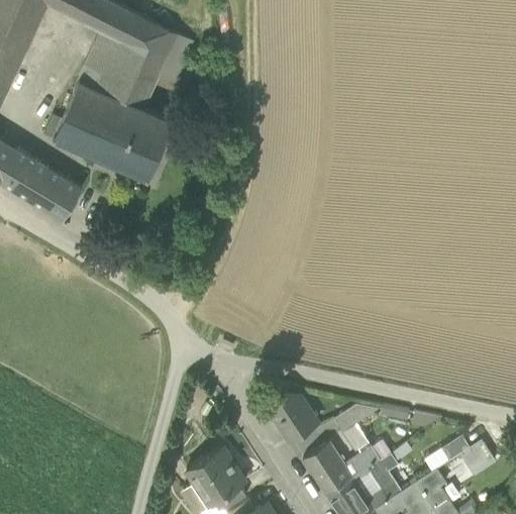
[(145,109),(161,76),(180,35),(110,0),(0,0),(0,142),(2,140),(0,138),(0,107),(49,3),(103,30),(80,81),(145,109)]
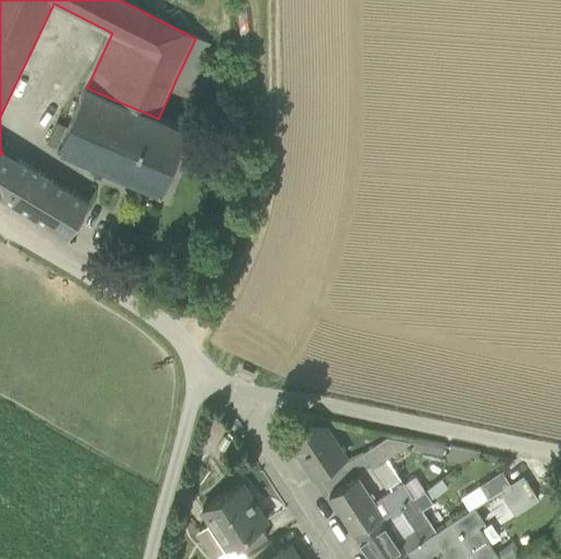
[(211,46),(195,38),(175,82),(190,90),(211,46)]
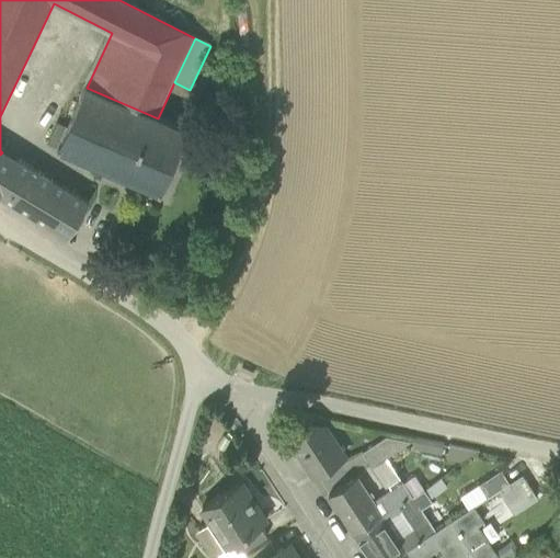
[(59,148),(162,193),(189,132),(158,118),(87,88),(68,129),(59,148)]
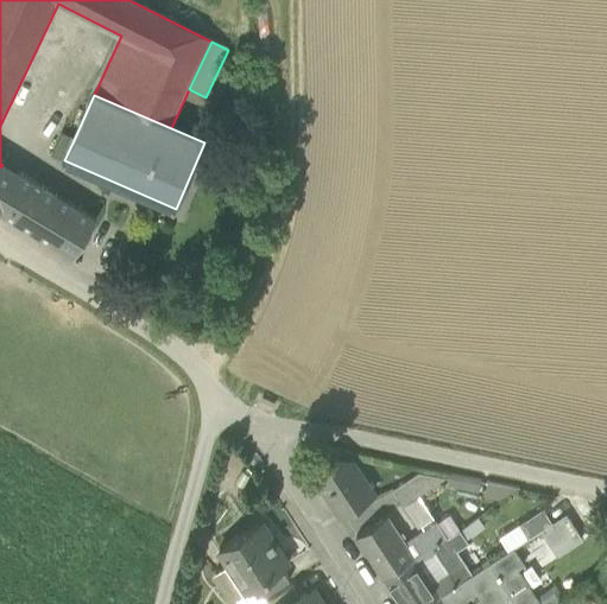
[(54,157),(64,161),(64,160),(74,140),(63,135),(54,157)]
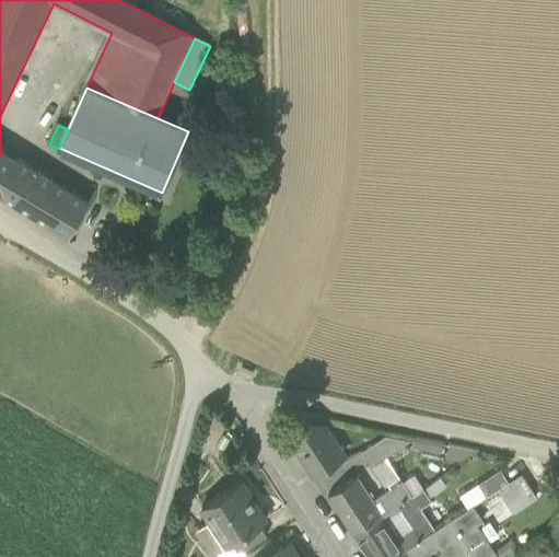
[(0,193),(19,162),(2,152),(0,154),(0,193)]
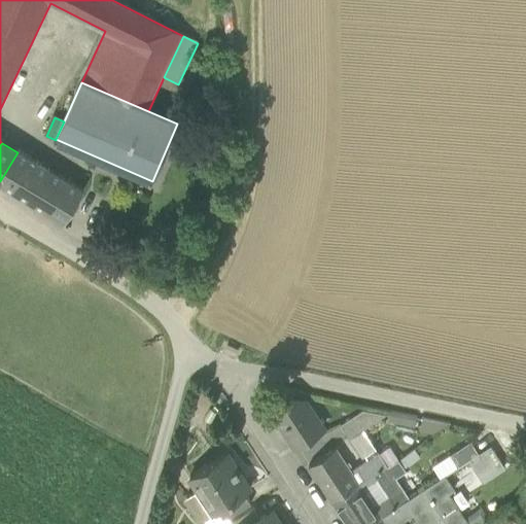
[(0,181),(0,183),(65,223),(83,193),(18,152),(0,181)]
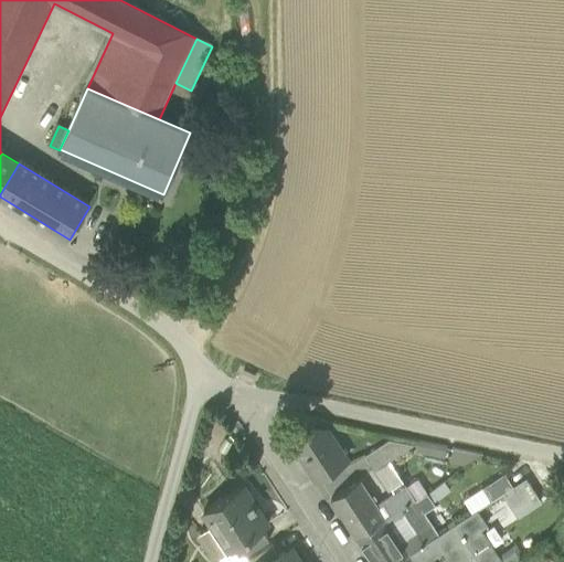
[(294,443),(318,480),(348,460),(329,433),(314,430),(294,443)]
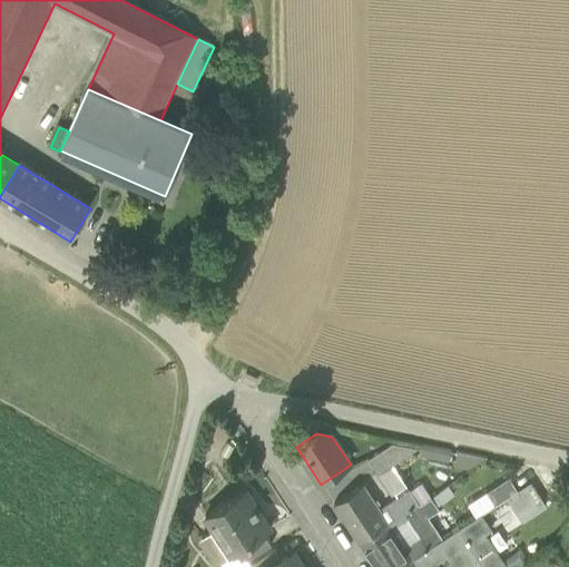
[(370,462),(380,477),(394,467),(419,451),(394,446),(370,462)]
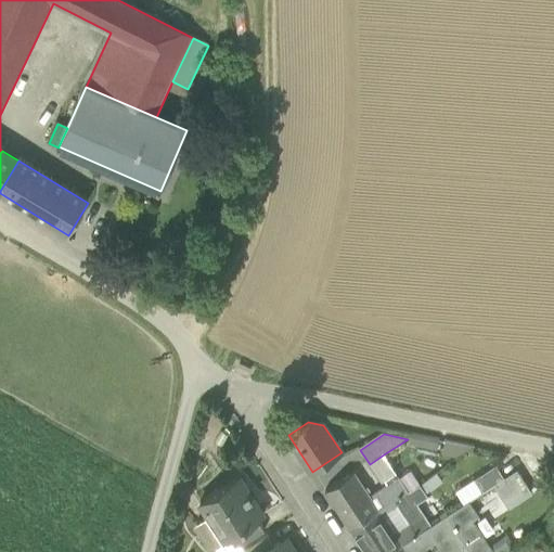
[(370,464),(383,486),(386,484),(398,476),(384,454),(370,464)]
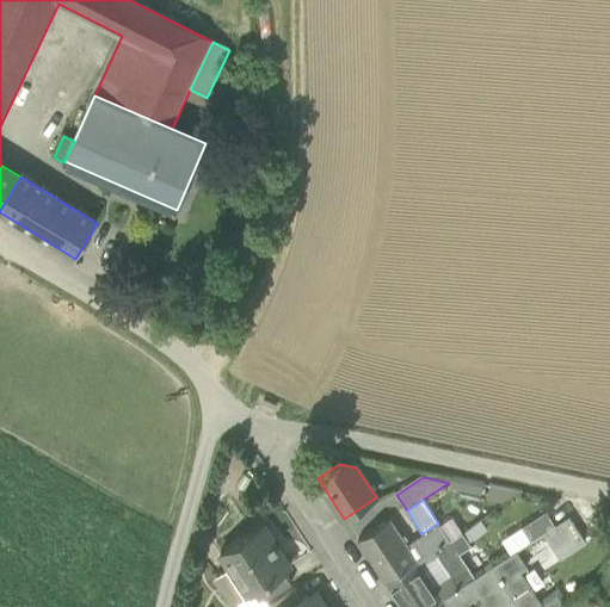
[(533,544),(547,534),(556,528),(547,514),(523,530),(531,542),(533,544)]
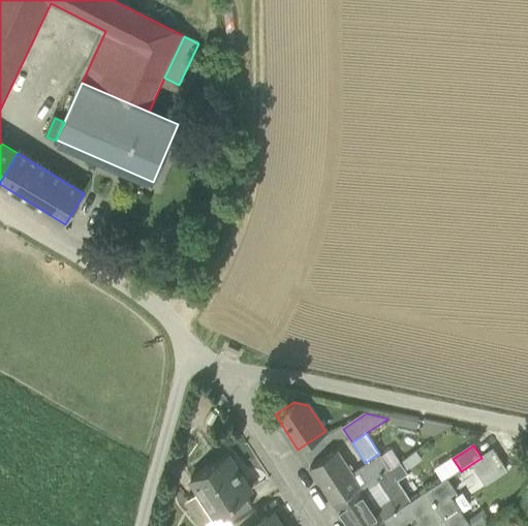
[(494,450),(482,458),(473,463),(487,484),(507,470),(494,450)]
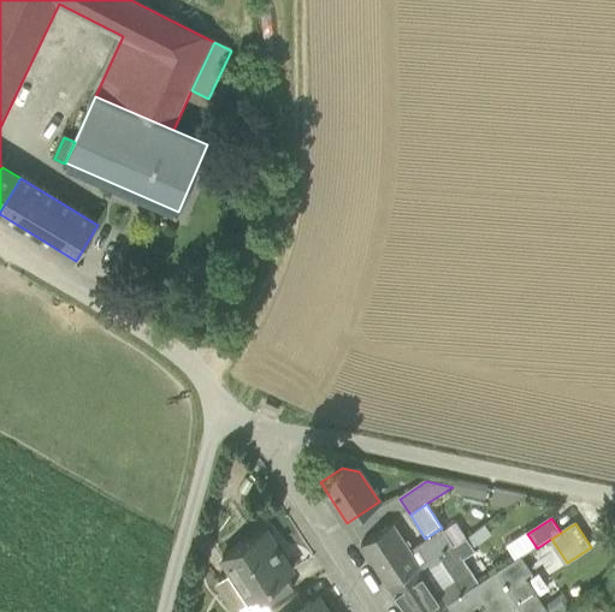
[(453,524),(443,530),(451,542),(461,535),(453,524)]
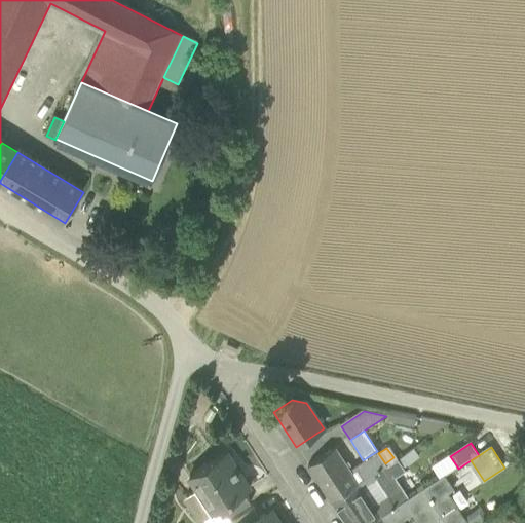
[(309,468),(333,503),(360,485),(351,473),(336,449),(309,468)]
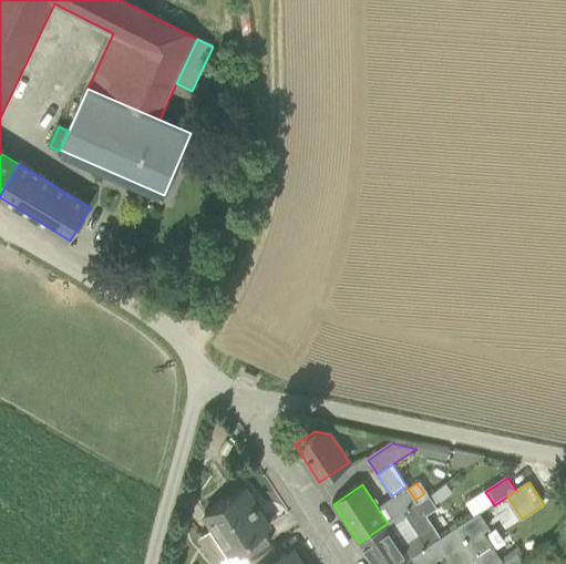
[(430,499),(434,505),(454,492),(448,484),(429,496),(430,499)]
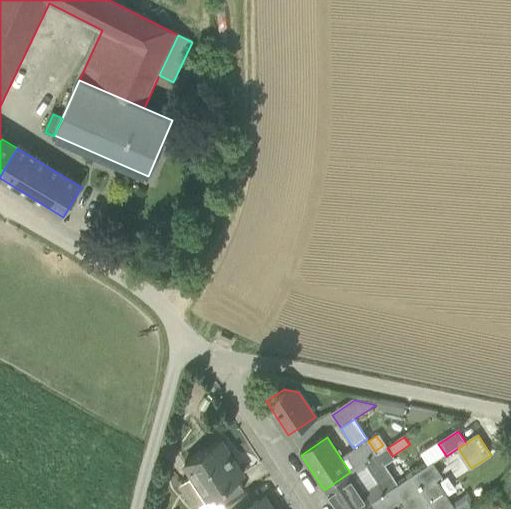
[(358,449),(342,460),(350,472),(363,464),(377,455),(377,454),(375,451),(368,441),(367,439),(356,446),(358,449)]
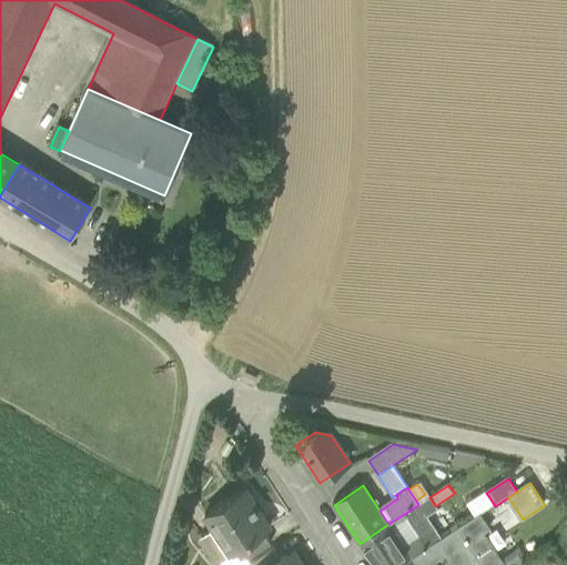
[(216,531),(232,555),(238,552),(265,534),(271,530),(245,491),(206,516),(216,531)]
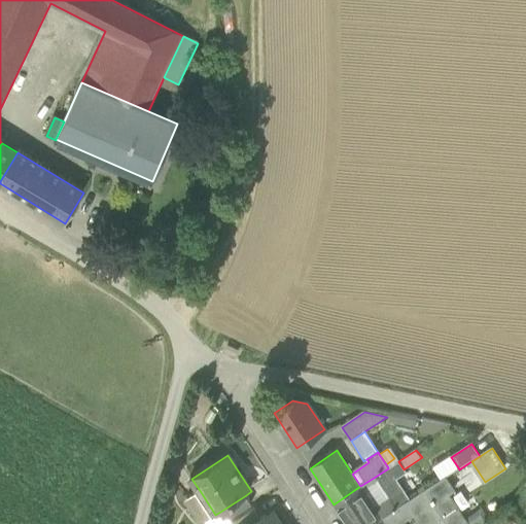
[(458,467),(451,457),(433,468),(441,479),(458,467)]
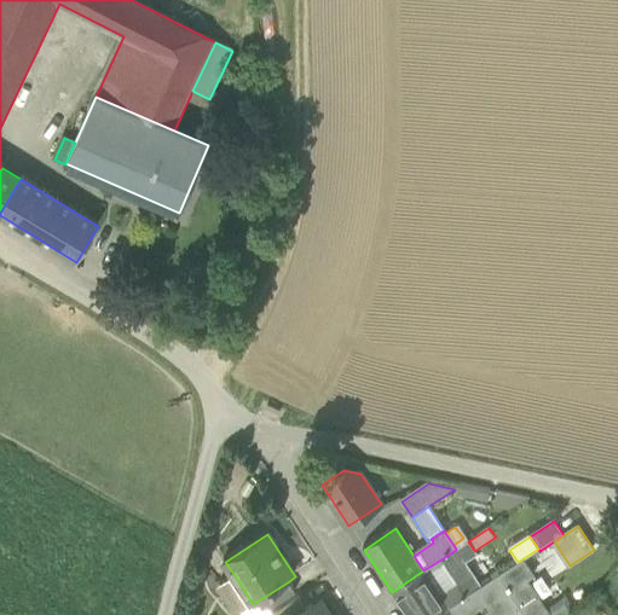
[(469,544),(457,551),(466,563),(478,557),(474,551),(469,544)]
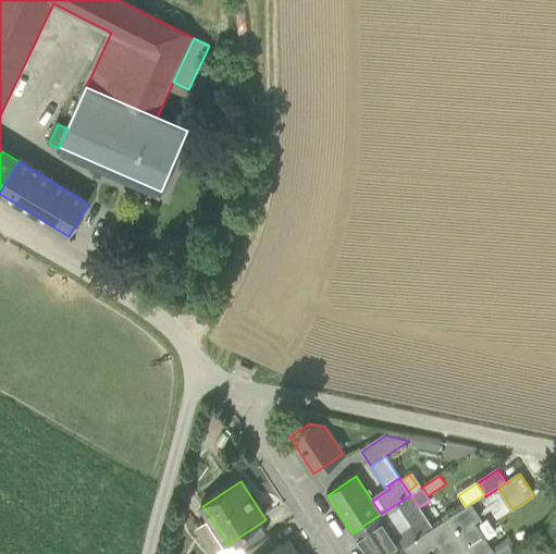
[(433,529),(419,507),(411,496),(410,495),(395,505),(409,526),(419,539),(433,529)]
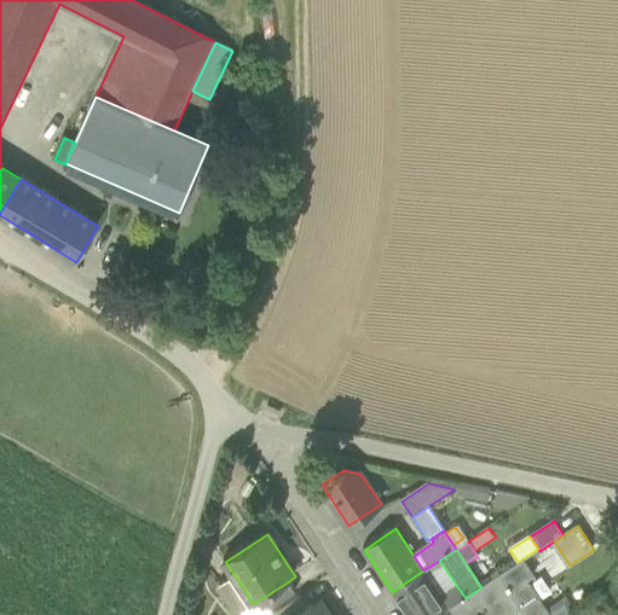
[(423,570),(439,595),(455,584),(439,561),(423,570)]
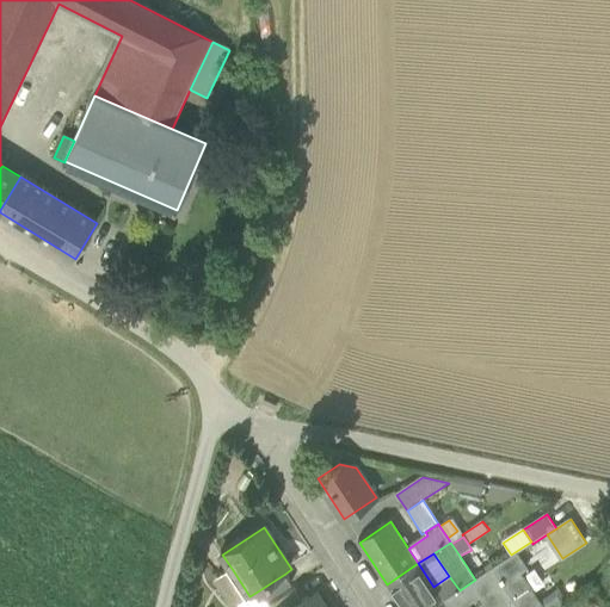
[(460,590),(444,601),(447,606),(464,606),(481,595),(488,606),(534,606),(538,604),(519,575),(527,570),(516,553),(476,580),(475,580),(460,590)]
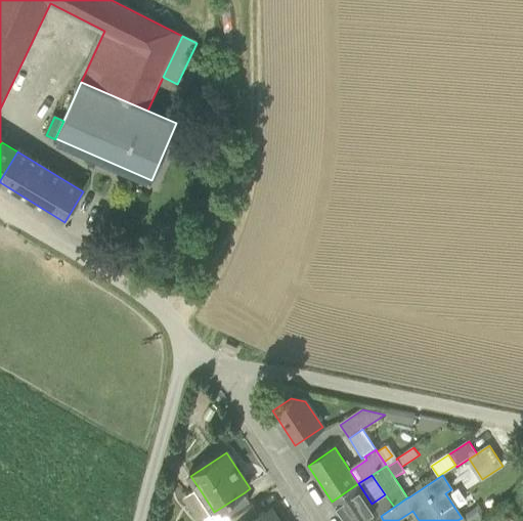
[(332,502),(344,520),(374,520),(381,516),(372,504),(358,483),(332,502)]
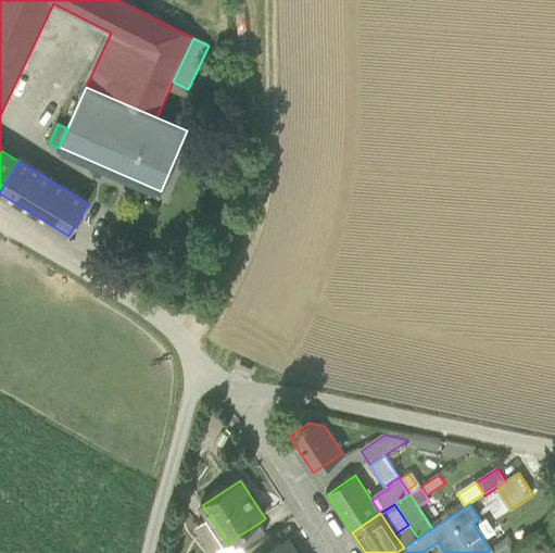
[(198,528),(214,552),(215,552),(227,543),(212,519),(198,528)]
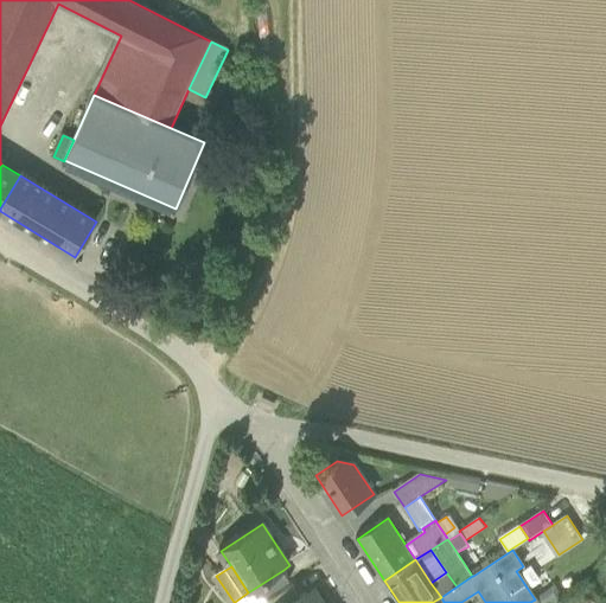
[(254,589),(262,601),(262,600),(291,582),(284,570),(254,589)]
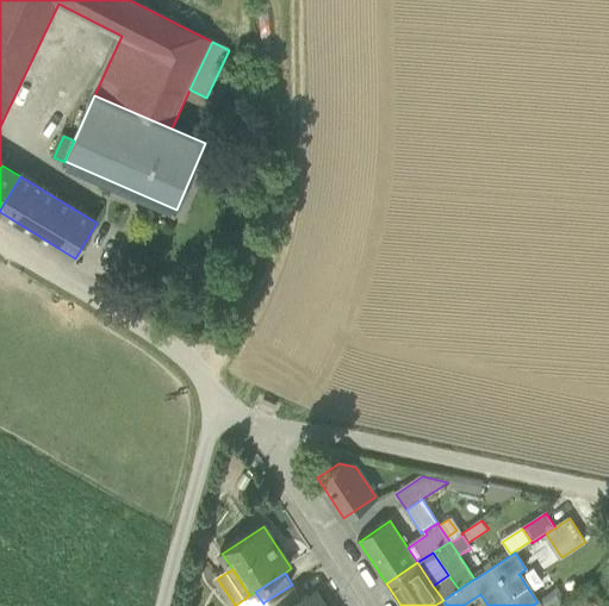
[(558,588),(538,603),(540,605),(563,605),(567,603),(558,588)]
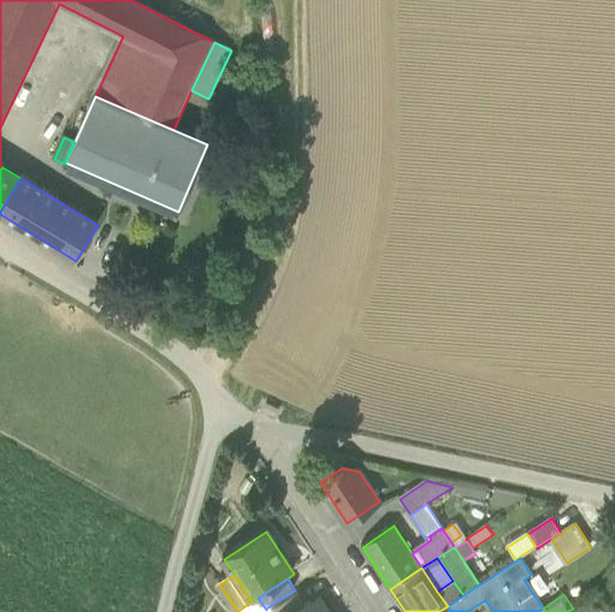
[(300,611),(306,607),(297,595),(273,611),(300,611)]
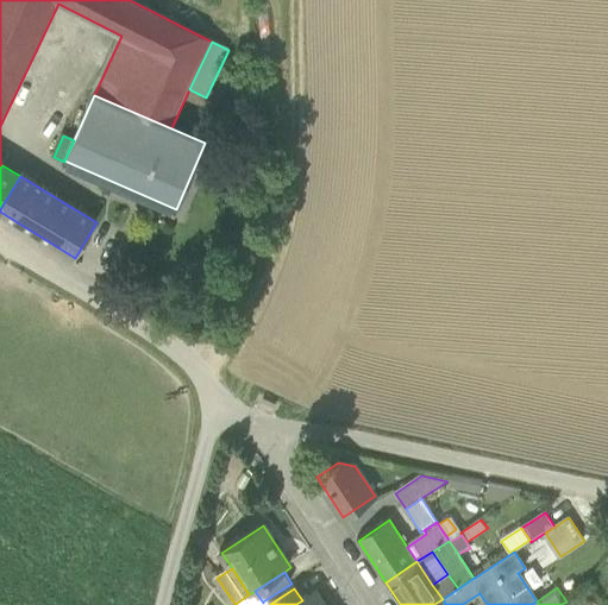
[(236,604),(265,604),(263,602),(263,603),(255,591),(249,594),(236,604)]
